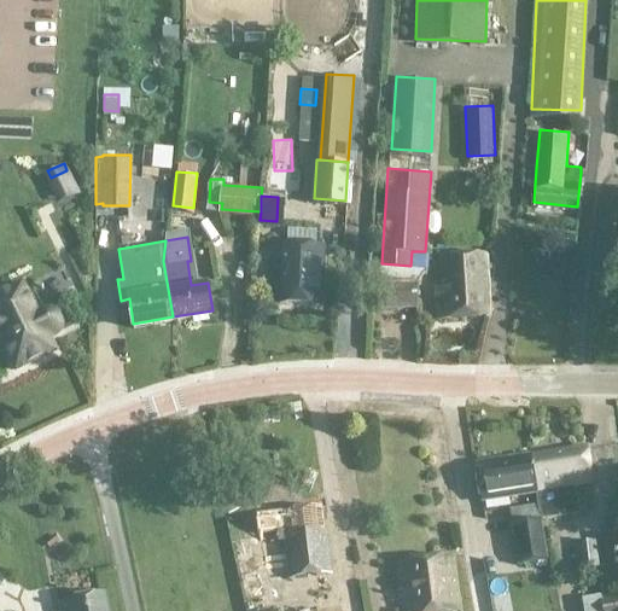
[(280,298),(319,301),(321,244),(283,243),(281,256),(269,255),(269,269),(281,271),(280,298)]
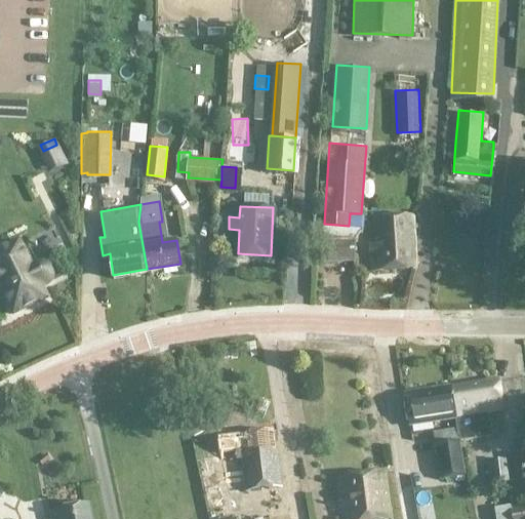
[(415,263),(412,212),(374,214),(376,240),(371,240),(372,266),(415,263)]
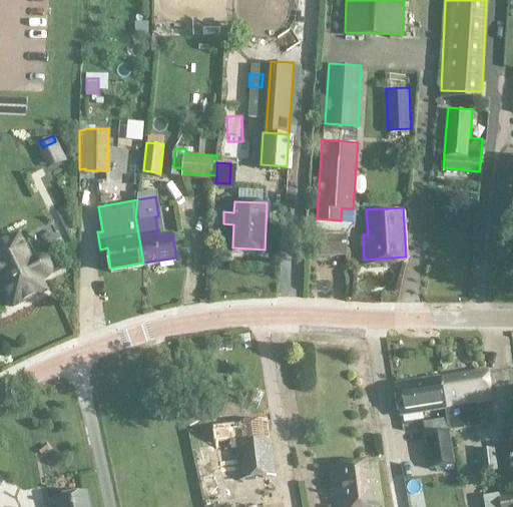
[(346,231),(313,233),(314,254),(347,251),(346,231)]
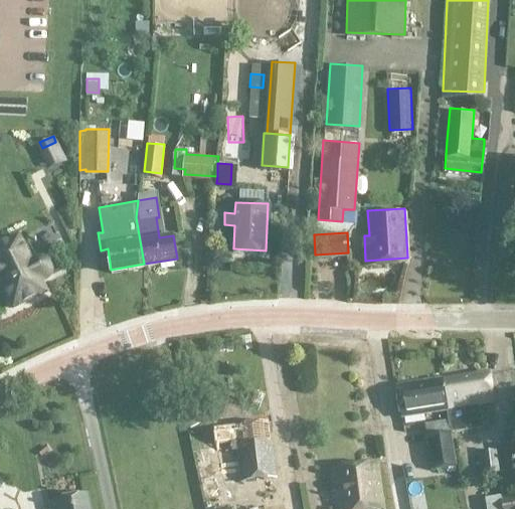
[(19,234),(0,243),(0,274),(9,294),(8,294),(14,306),(25,300),(24,299),(45,289),(39,278),(44,275),(50,267),(45,257),(35,257),(30,259),(19,234)]
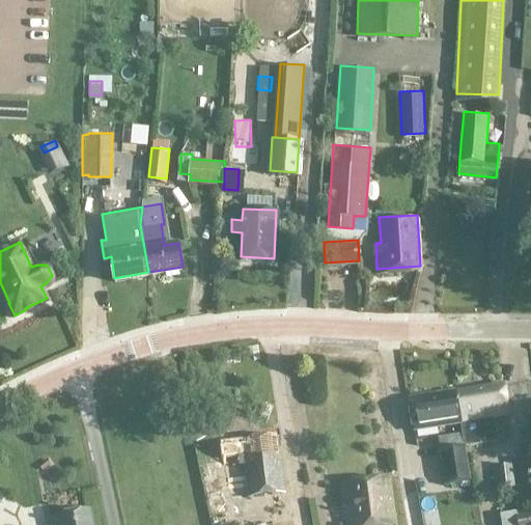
[(509,412),(504,382),(456,389),(462,419),(465,443),(498,438),(494,414),(509,412)]
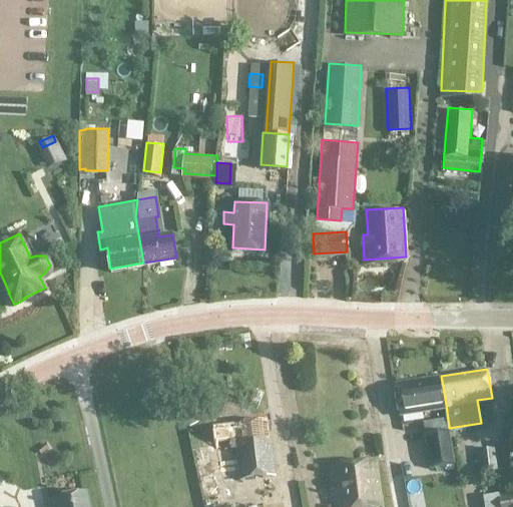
[(441,376),(396,383),(401,412),(446,405),(441,376)]
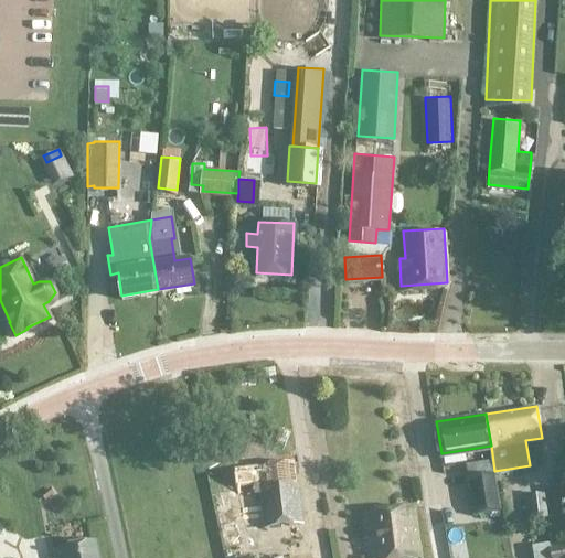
[(189,448),(198,446),(196,438),(188,440),(189,448)]
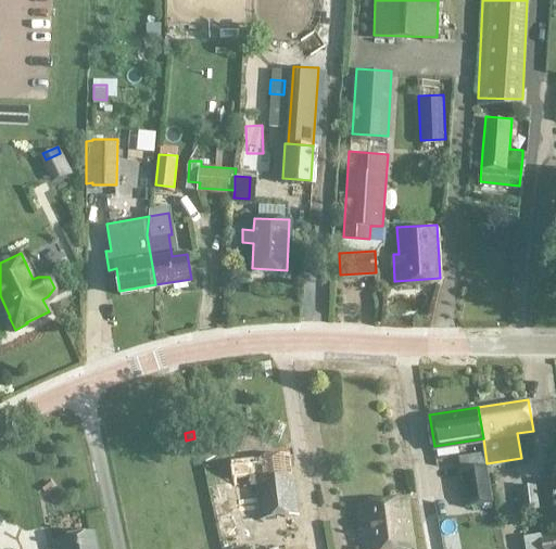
[(261,515),(298,511),(290,450),(231,458),(234,475),(251,473),(252,482),(256,481),(261,515)]
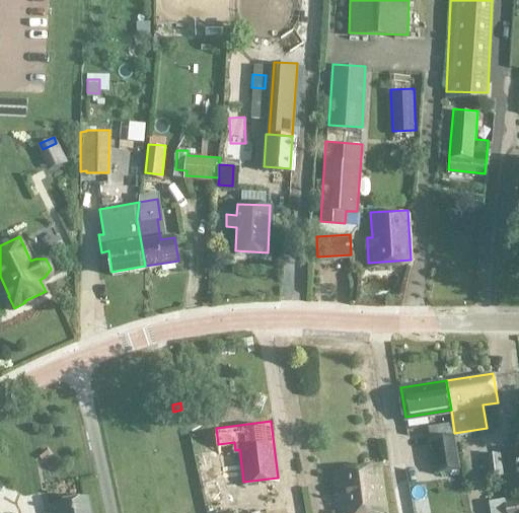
[(426,429),(410,433),(414,447),(430,443),(426,429)]
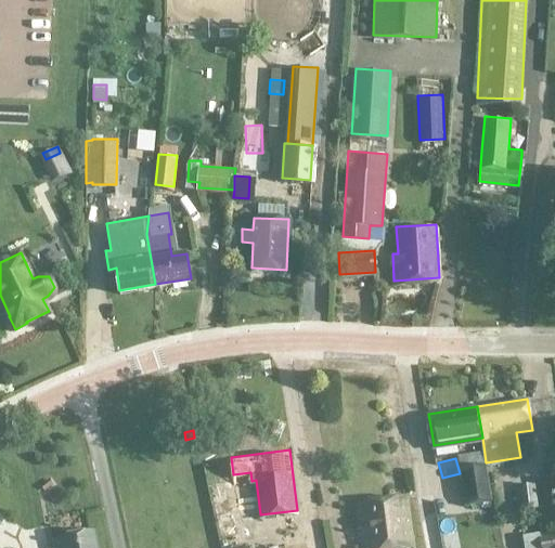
[(492,499),(486,462),(461,467),(466,504),(492,499)]
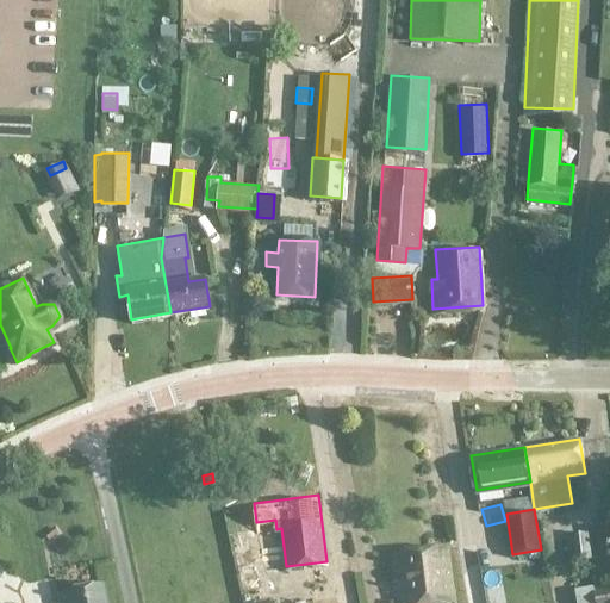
[(609,528),(597,532),(604,574),(609,573),(609,528)]
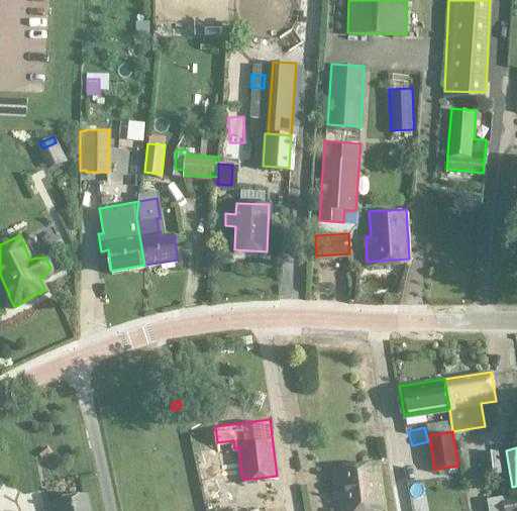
[(484,473),(504,470),(500,449),(481,452),(484,473)]
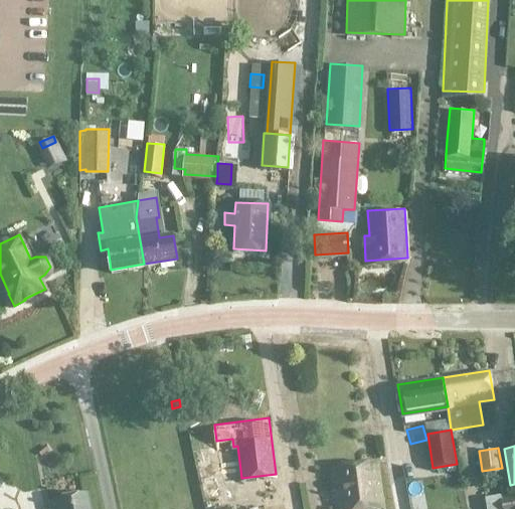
[(364,508),(384,506),(377,461),(332,468),(337,508),(364,508)]
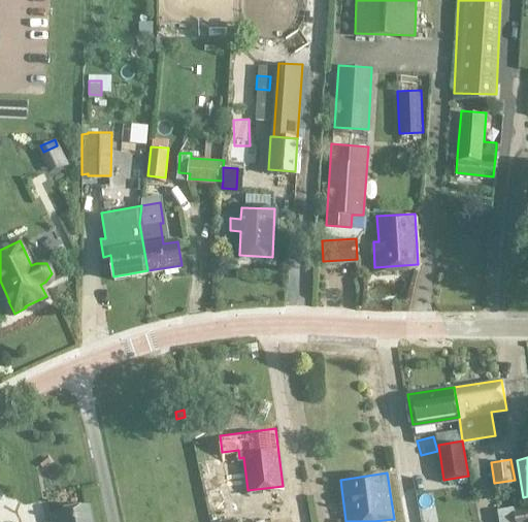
[(527,521),(527,502),(514,506),(517,521),(527,521)]
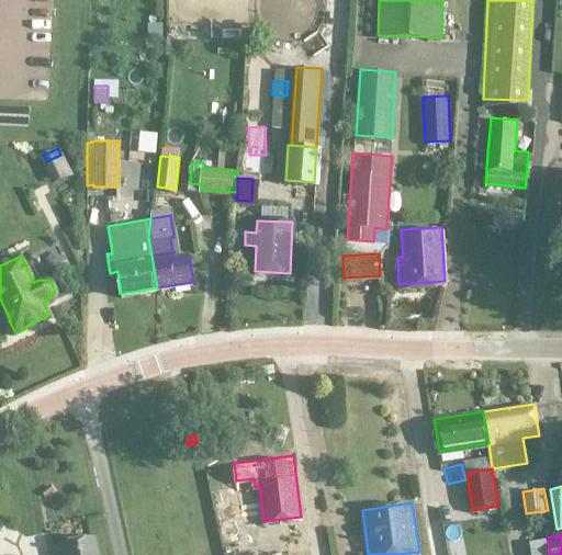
[(98,554),(94,535),(62,543),(64,554),(98,554)]
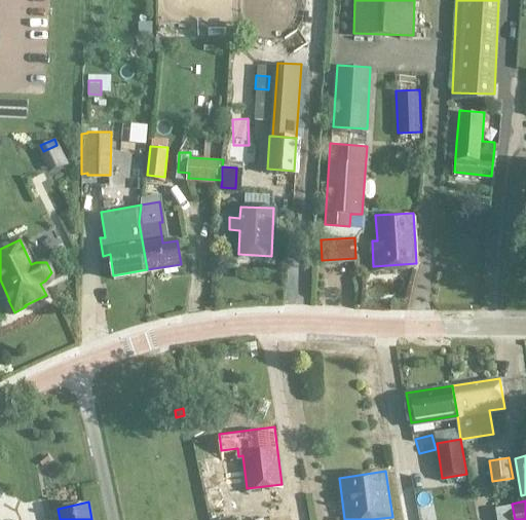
[(274,510),(276,519),(290,519),(288,506),(274,510)]
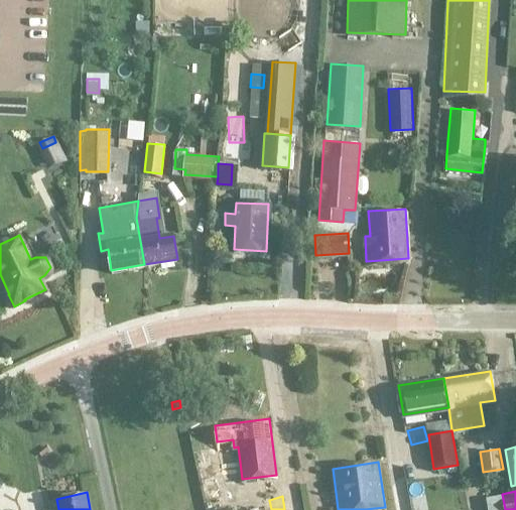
[(264,509),(263,501),(235,507),(235,509),(264,509)]
